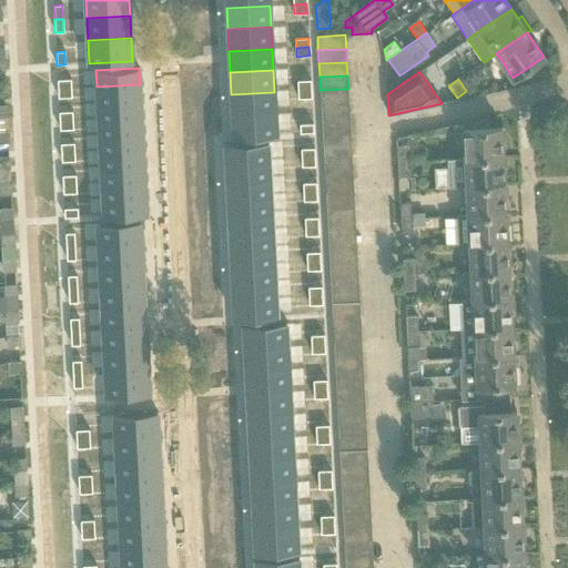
[(311,80),(297,81),(298,90),(312,90),(311,80)]
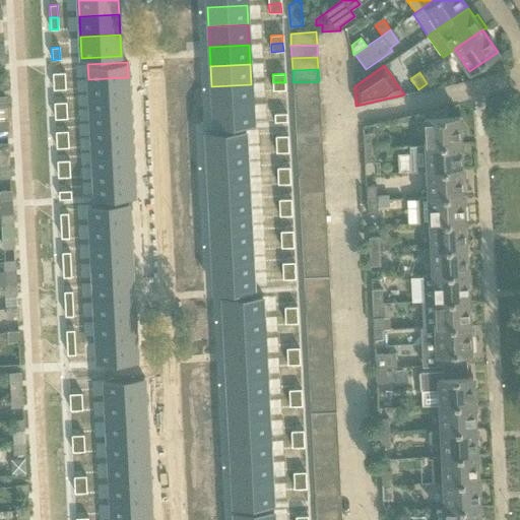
[(128,77),(88,79),(89,93),(129,91),(128,77)]
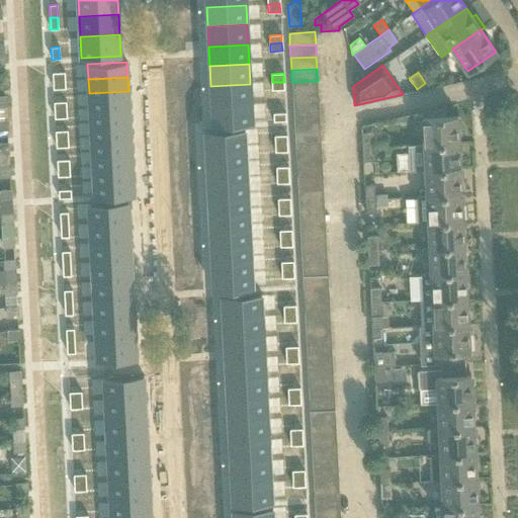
[(65,80),(53,81),(54,89),(66,89),(65,80)]
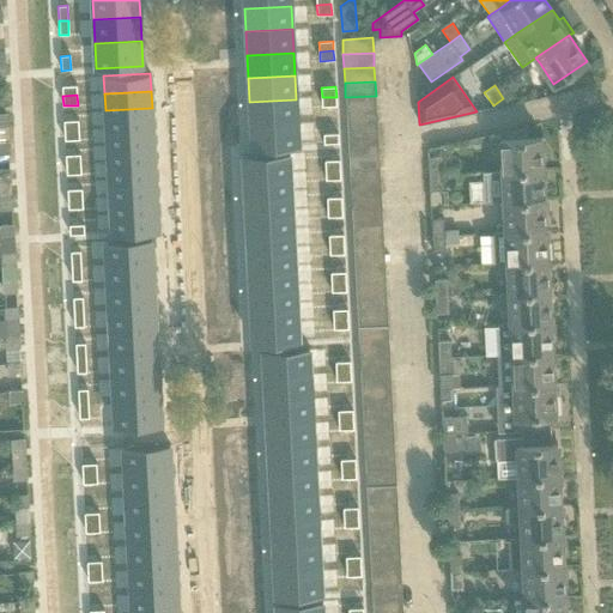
[(345,97),(346,111),(376,110),(376,96),(345,97)]
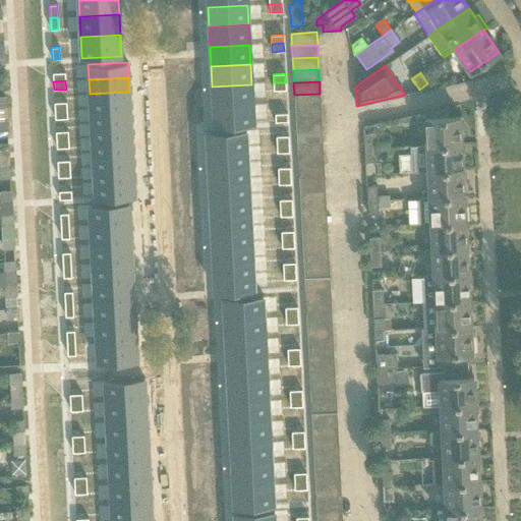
[(286,82),(274,82),(274,91),(286,91),(286,82)]
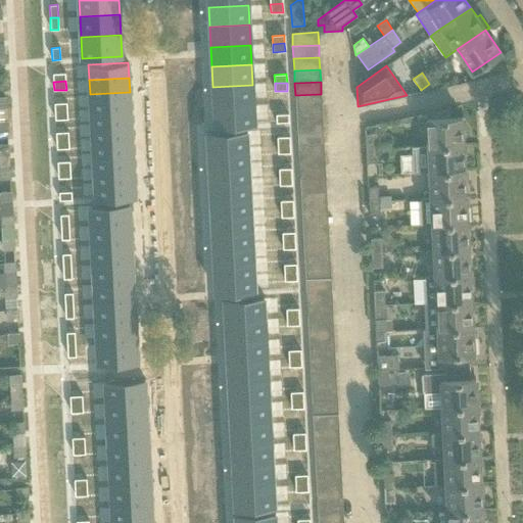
[(252,85),(212,87),(214,106),(253,104),(252,85)]
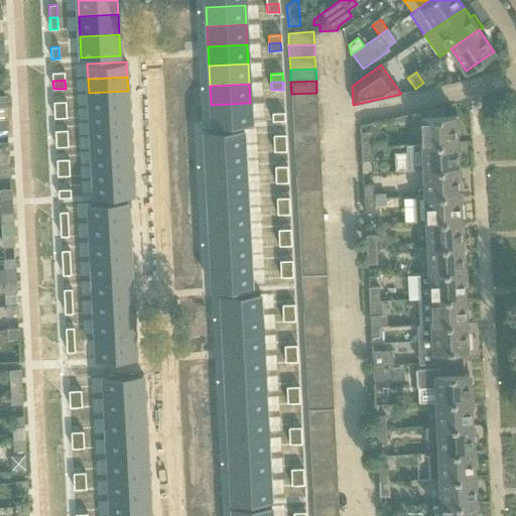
[(272,91),(275,112),(286,111),(284,90),(272,91)]
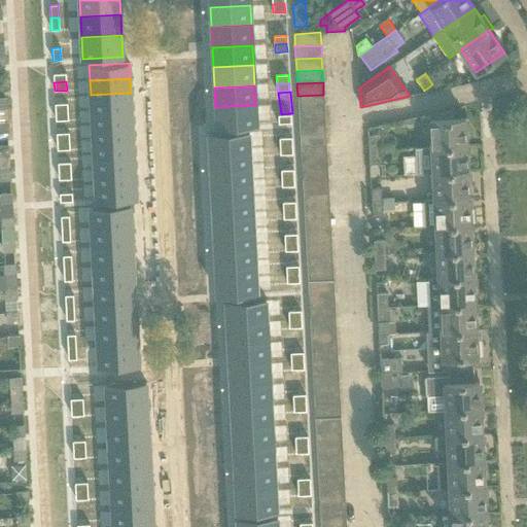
[(131,93),(91,95),(92,110),(132,108),(131,93)]
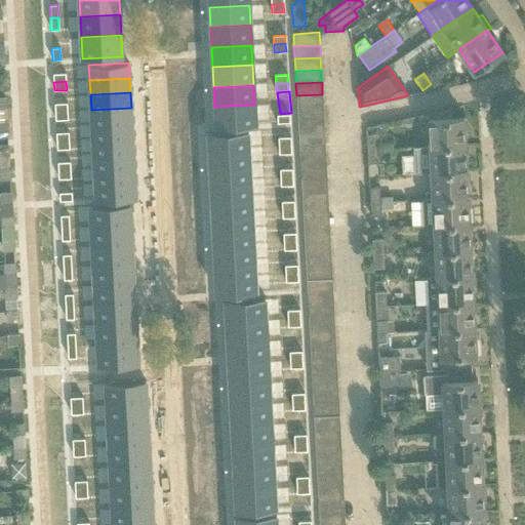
[(296,95),(296,108),(323,107),(322,94),(296,95)]
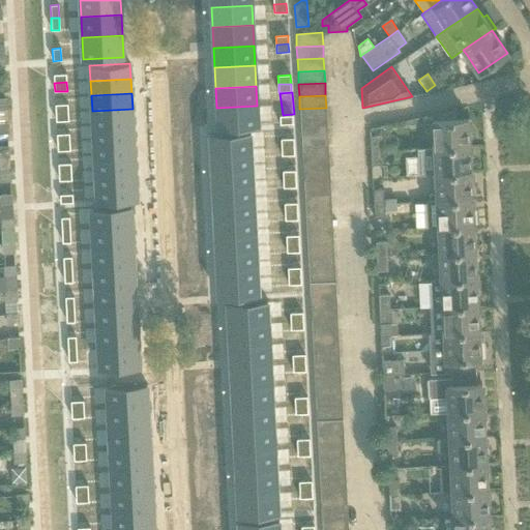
[(67,104),(55,105),(55,113),(67,112),(67,104)]
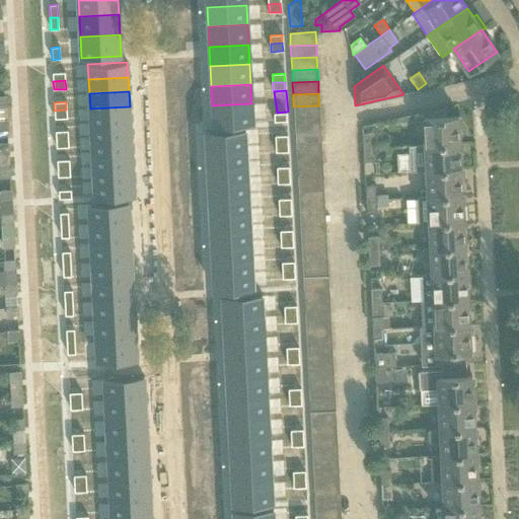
[(251,103),(212,105),(214,126),(252,123),(251,103)]
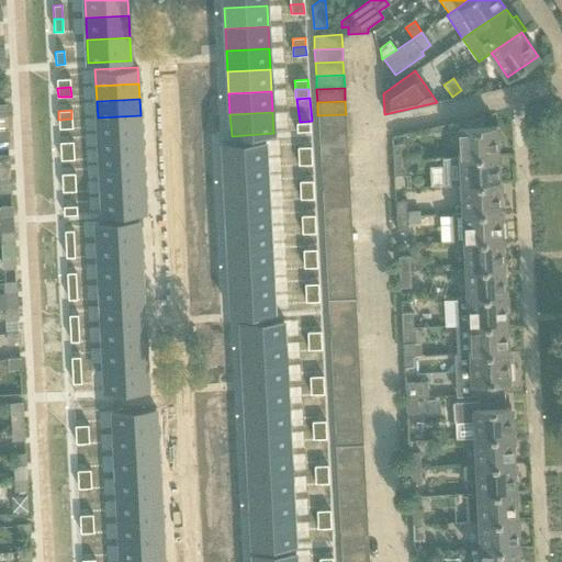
[(317,115),(318,128),(347,127),(346,114),(317,115)]
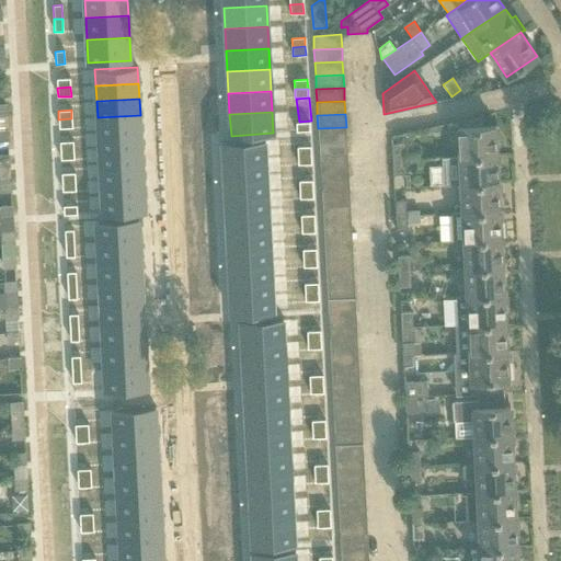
[(140,115),(98,117),(98,133),(140,130),(140,115)]
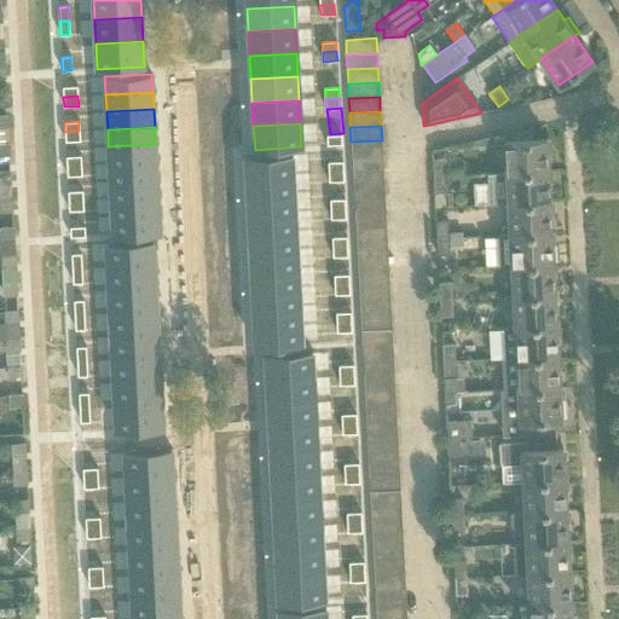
[(79,131),(64,132),(65,142),(80,140),(79,131)]
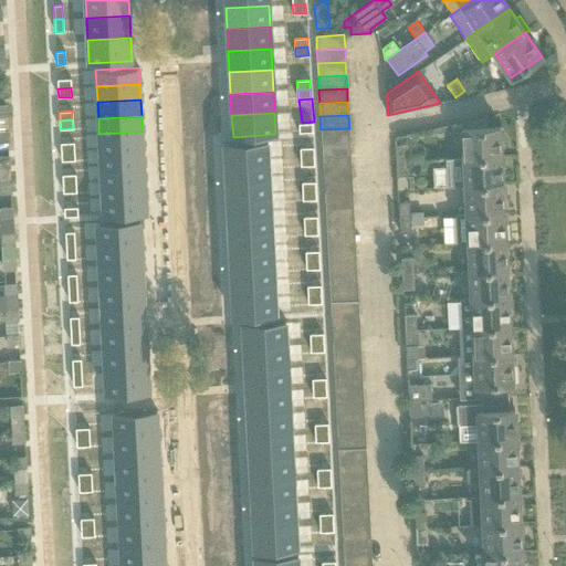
[(312,124),(299,124),(300,133),(313,133),(312,124)]
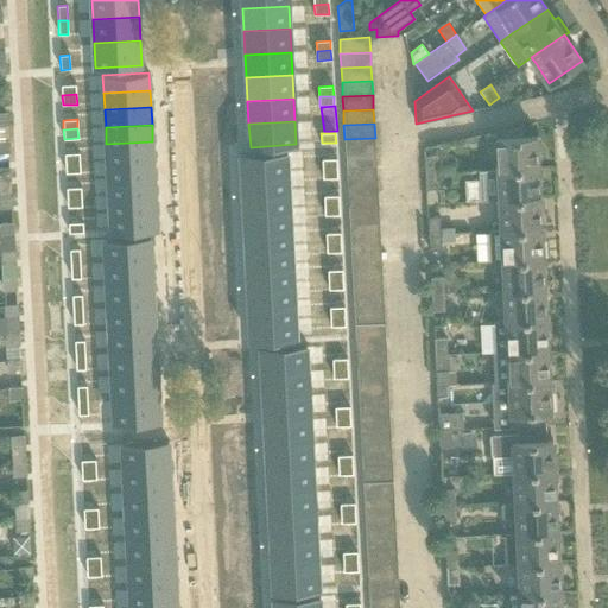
[(496,139),(498,170),(538,168),(537,137),(496,139)]
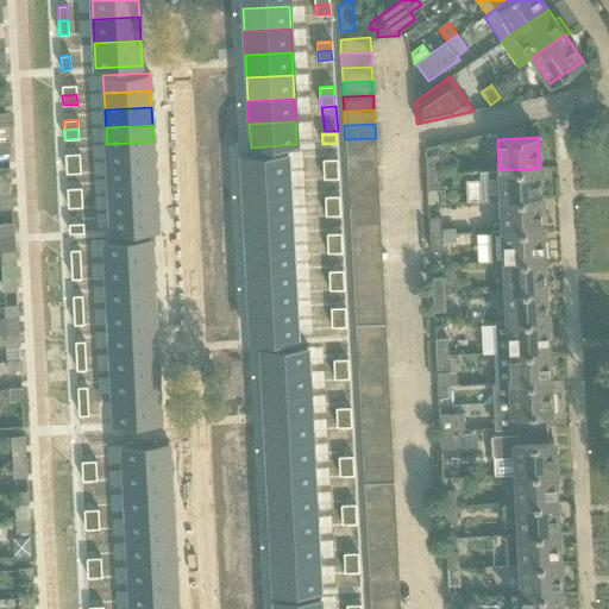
[(345,139),(346,154),(376,152),(376,138),(345,139)]
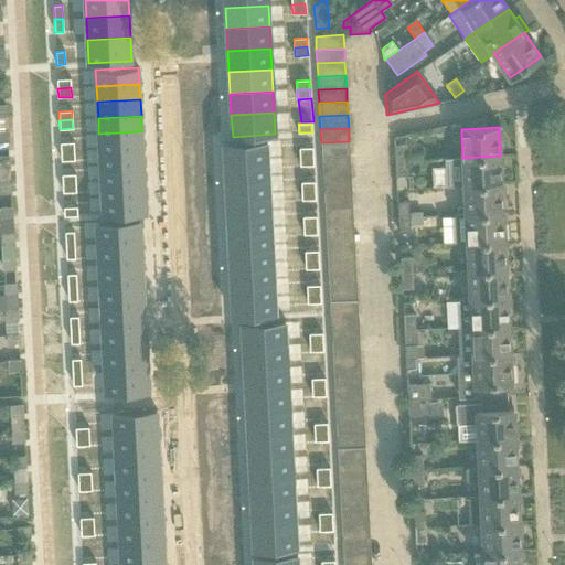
[(9,130),(0,130),(0,144),(9,144),(9,130)]
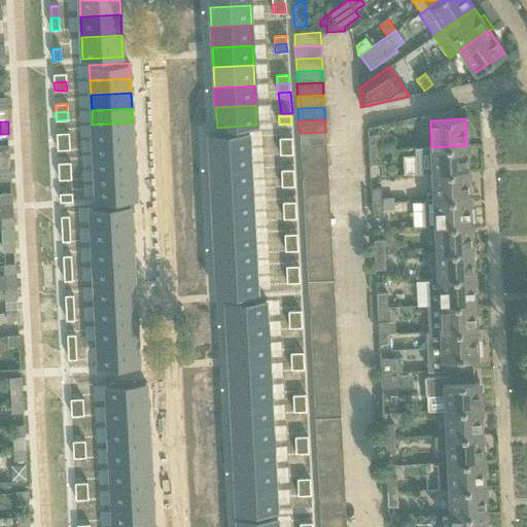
[(132,123),(92,125),(93,140),(133,138),(132,123)]
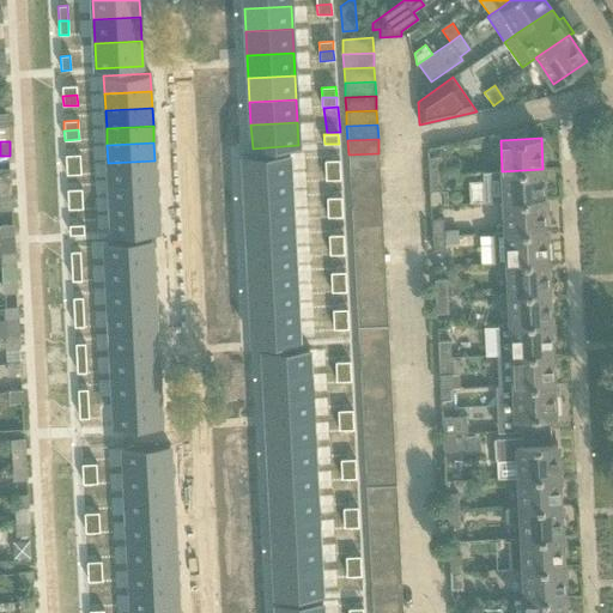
[(290,153),(243,156),(244,175),(291,171),(290,153)]
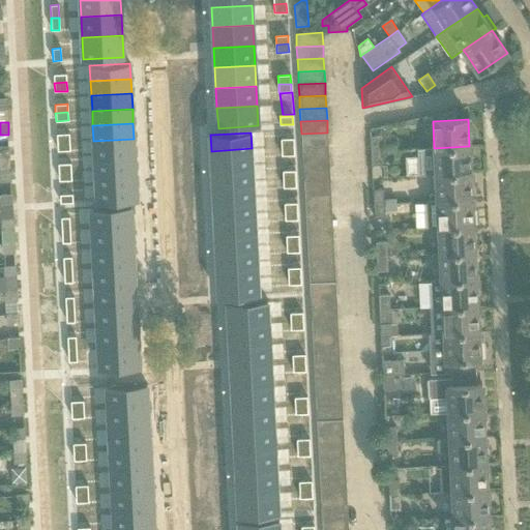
[(301,134),(301,146),(328,145),(327,133),(301,134)]
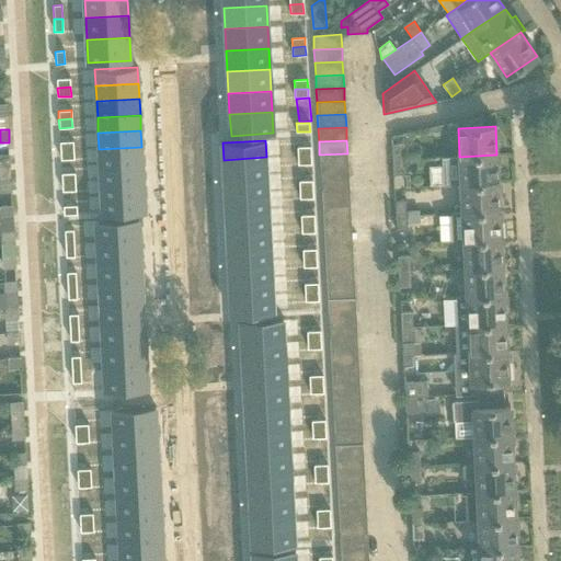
[(73,141),(60,142),(60,151),(73,150),(73,141)]
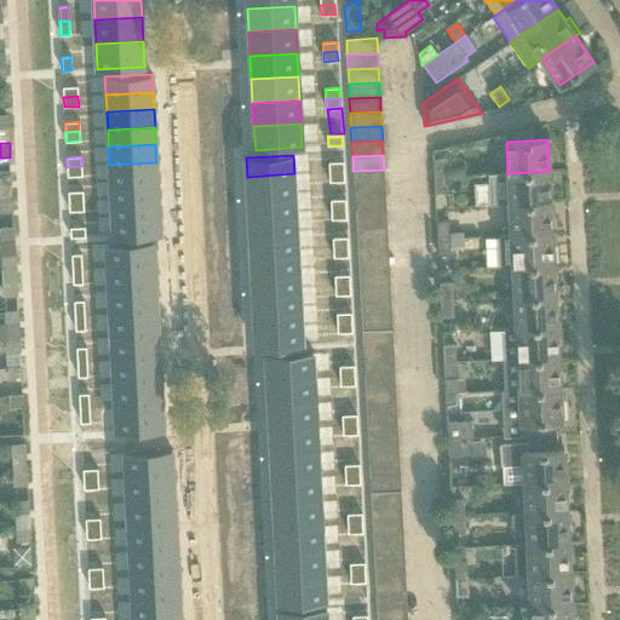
[(432,159),(434,177),(446,177),(445,159),(432,159)]
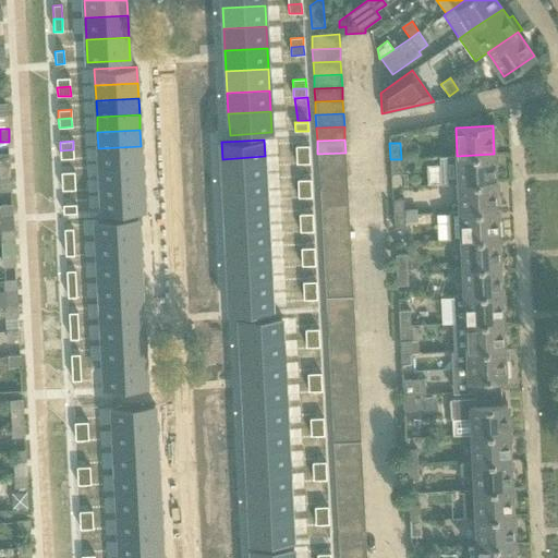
[(141,146),(98,148),(99,165),(142,162),(141,146)]
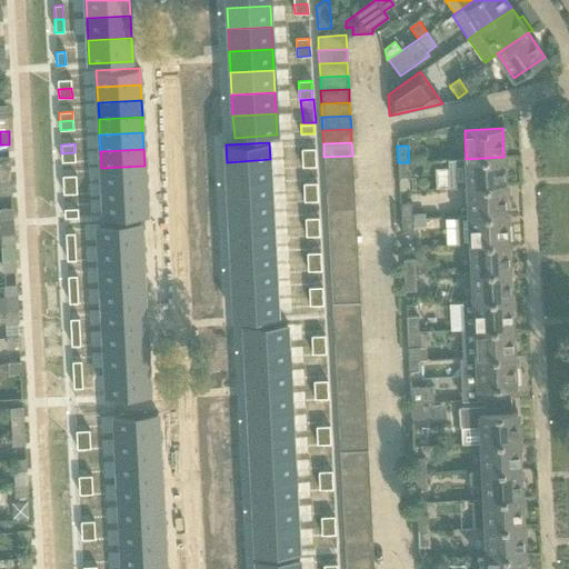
[(75,152),(61,153),(61,162),(75,161),(75,152)]
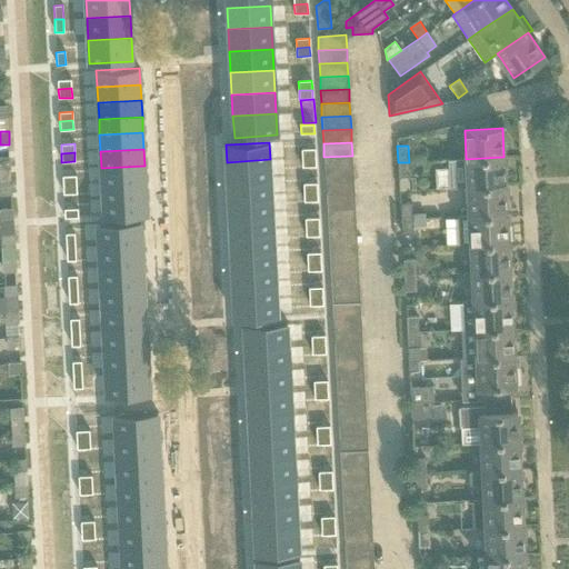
[(323,157),(325,170),(352,169),(352,156),(323,157)]
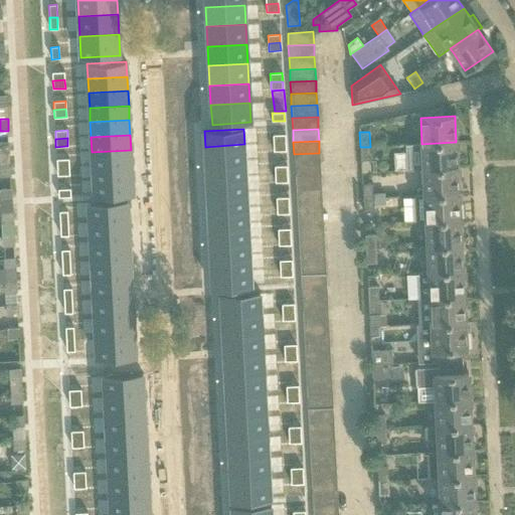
[(9,142),(0,142),(0,154),(10,154),(9,142)]
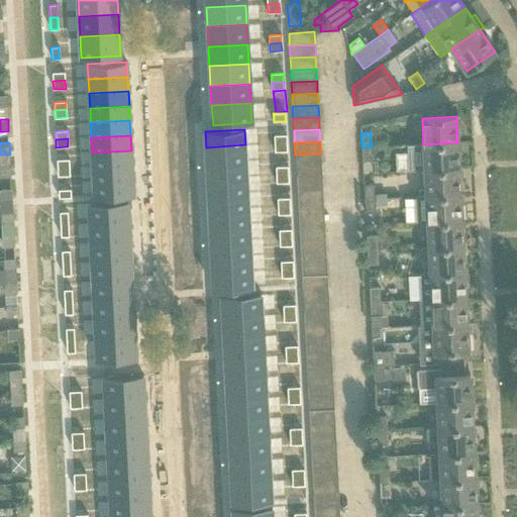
[(287,142),(275,143),(275,152),(287,151),(287,142)]
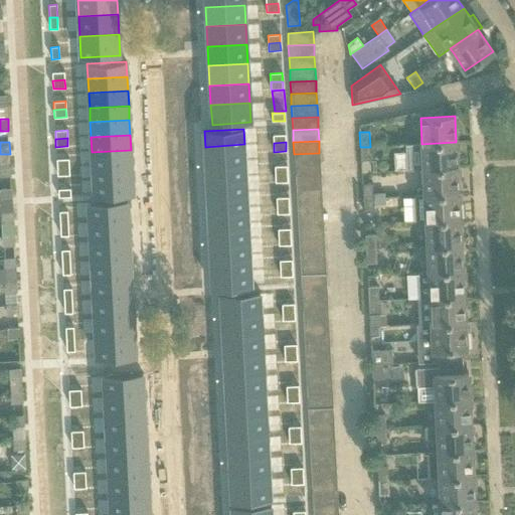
[(405,171),(422,170),(457,168),(456,142),(421,144),(404,145),(405,171)]
